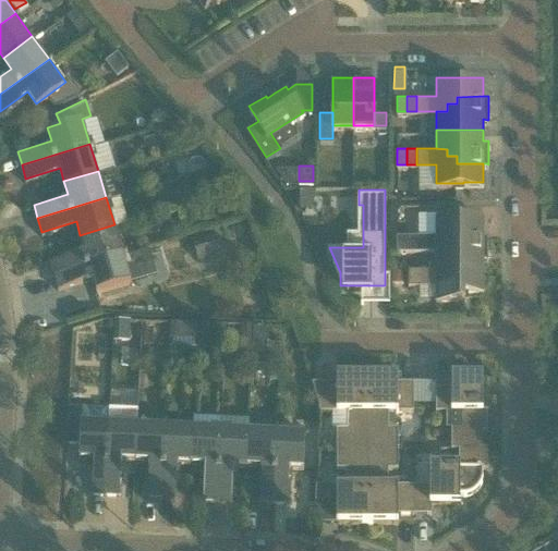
[(436,232),(416,232),(416,248),(436,248),(447,248),(447,241),(457,241),(457,234),(483,233),(483,215),(463,215),(436,213),(436,232)]
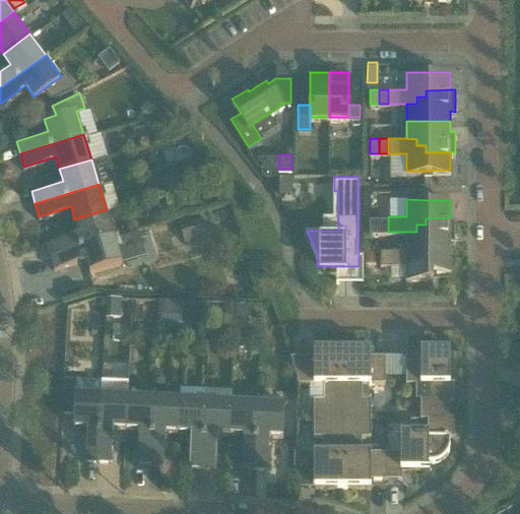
[(47,241),(50,253),(114,234),(107,209),(74,219),(78,231),(47,241)]
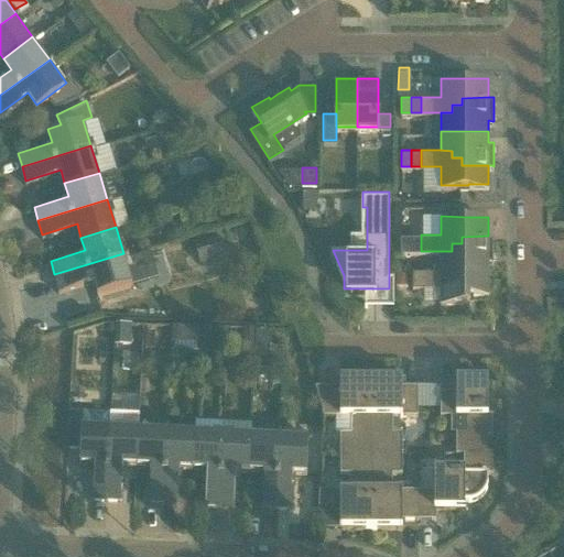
[(401,251),(411,251),(411,235),(401,235),(401,251)]
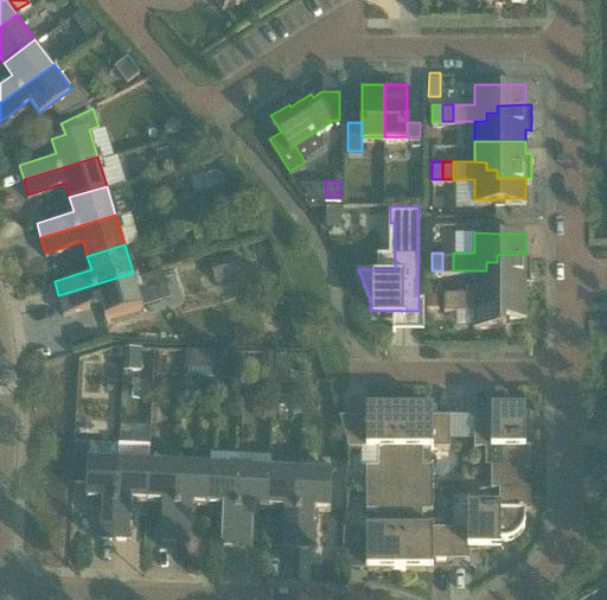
[(453,253),(442,253),(442,270),(453,270),(453,253)]
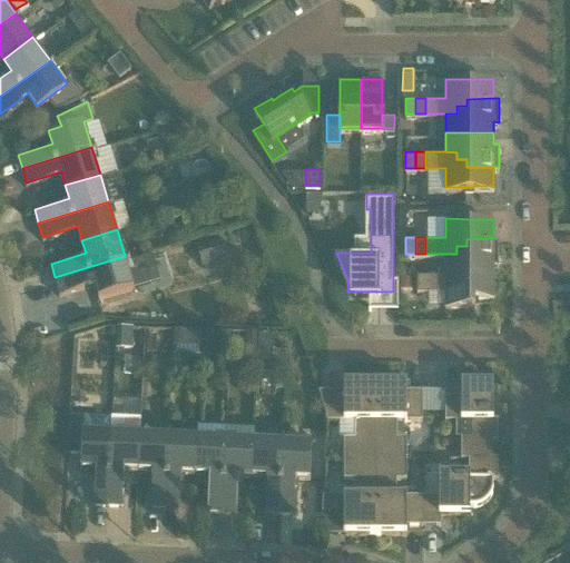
[(445,254),(445,273),(493,273),(493,262),(497,262),(497,263),(499,263),(499,238),(497,238),(493,238),(467,239),(467,246),(457,246),(457,254),(445,254)]
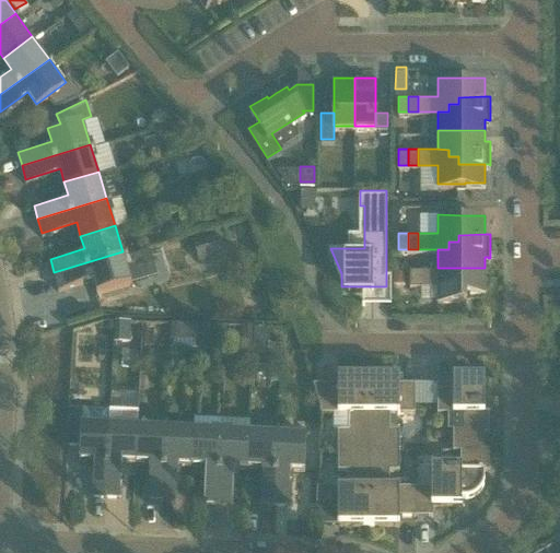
[(131,279),(123,251),(54,272),(58,286),(92,275),(96,290),(131,279)]
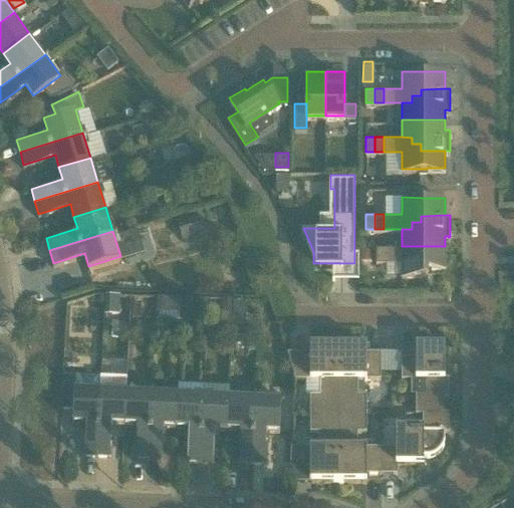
[(375,260),(386,260),(386,245),(375,245),(375,260)]
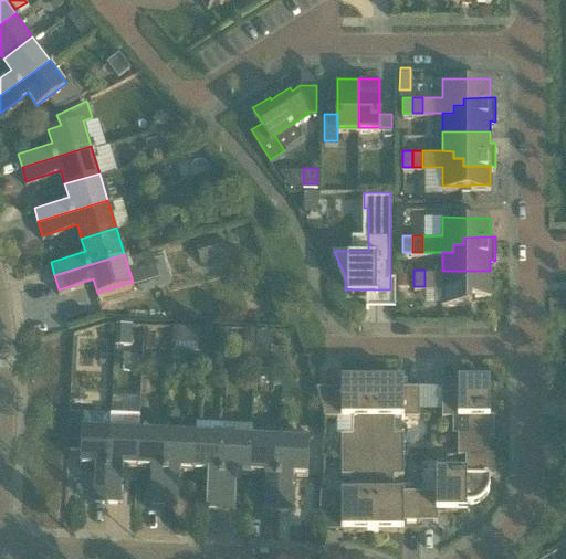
[(425,270),(425,286),(442,286),(442,302),(471,302),(471,292),(490,292),(490,271),(442,271),(425,270)]
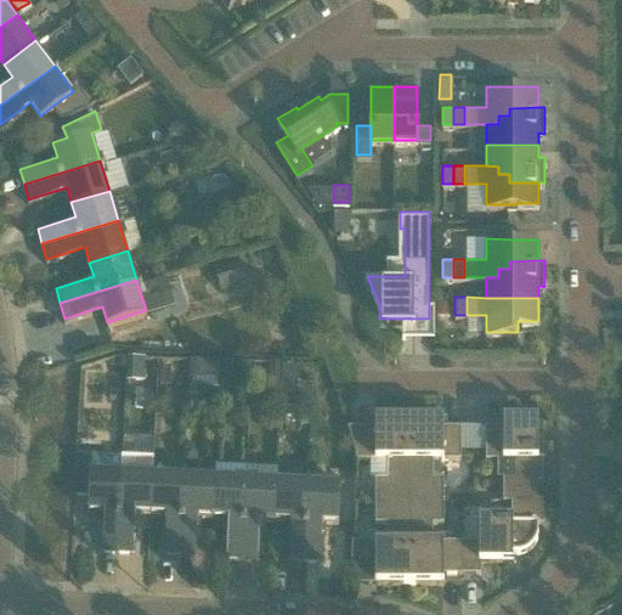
[(190,353),(190,381),(236,382),(237,354),(190,353)]
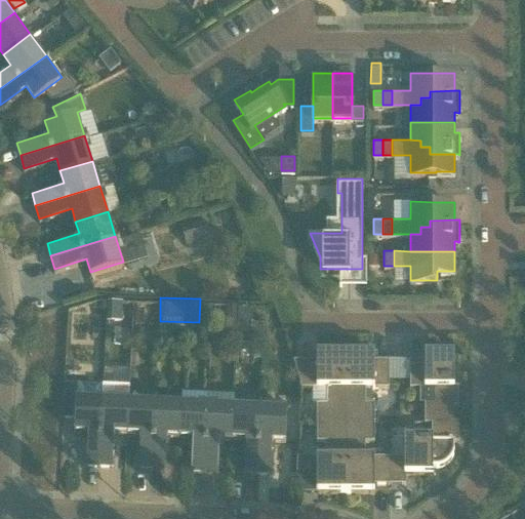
[(250,321),(251,313),(239,313),(238,320),(238,326),(250,327),(250,321)]
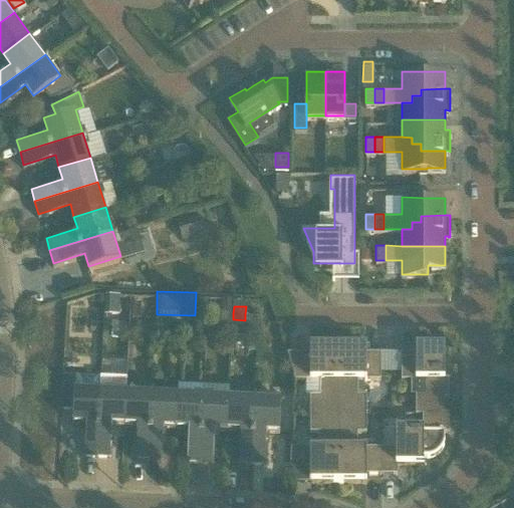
[(310,348),(287,348),(294,370),(294,375),(319,375),(319,391),(309,391),(310,410),(338,410),(338,341),(310,341),(310,348)]
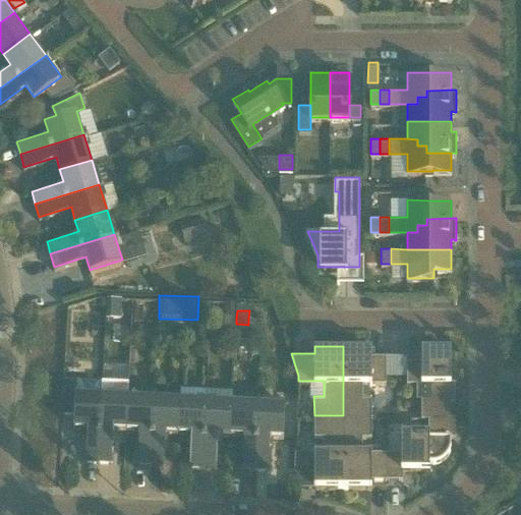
[(343,415),(371,415),(371,396),(362,396),(362,381),(386,381),(386,354),(387,353),(371,353),(371,346),(343,346),(343,415)]
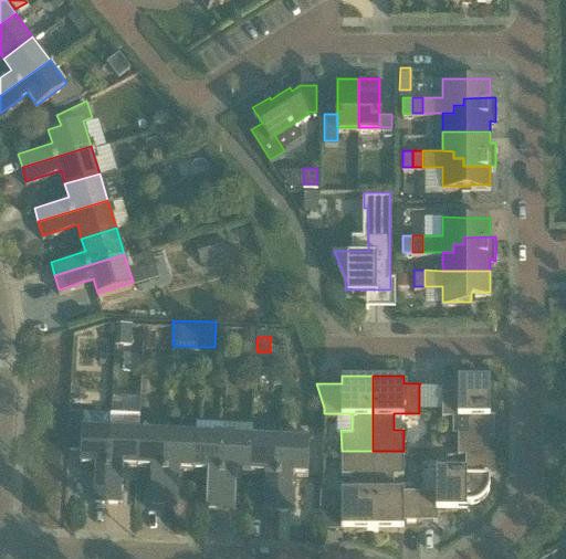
[(458,451),(494,450),(490,450),(490,432),(494,432),(494,411),(490,411),(490,376),(458,376),(458,383),(441,383),(441,385),(442,413),(452,413),(452,430),(458,430),(458,451)]
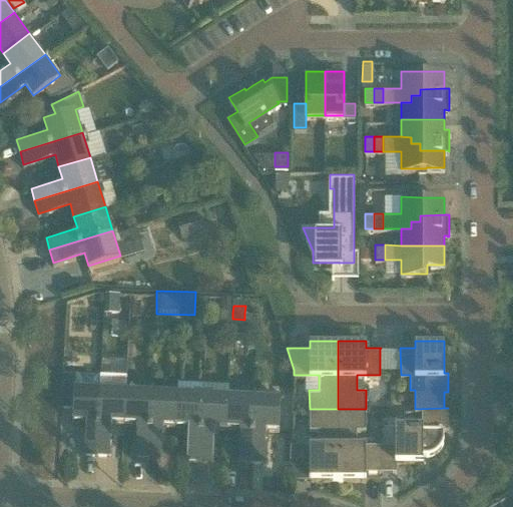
[(84,451),(97,452),(101,372),(63,370),(61,404),(73,404),(72,418),(85,419),(84,451)]
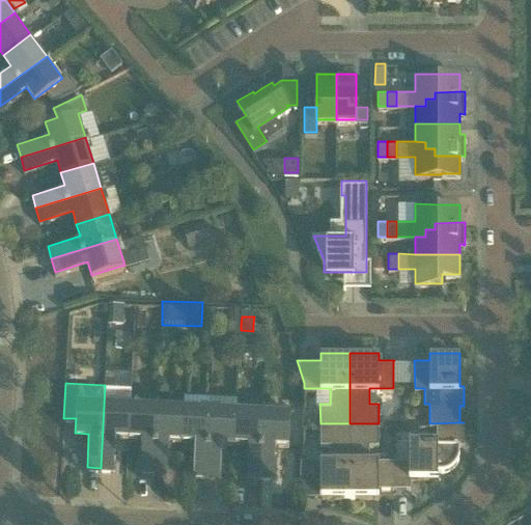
[(115,435),(129,436),(130,402),(131,386),(105,385),(101,468),(114,469),(115,435)]
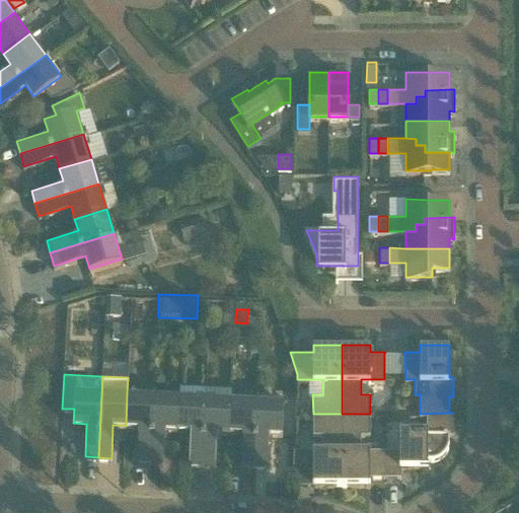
[(137,459),(150,460),(153,394),(127,392),(126,426),(139,427),(137,459)]
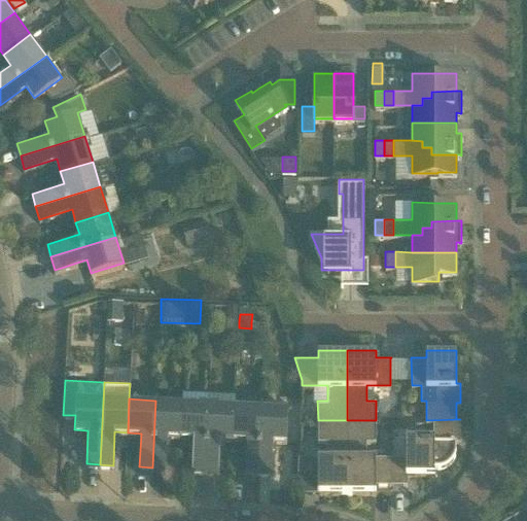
[(182,402),(155,401),(152,467),(166,467),(167,435),(180,435),(182,402)]
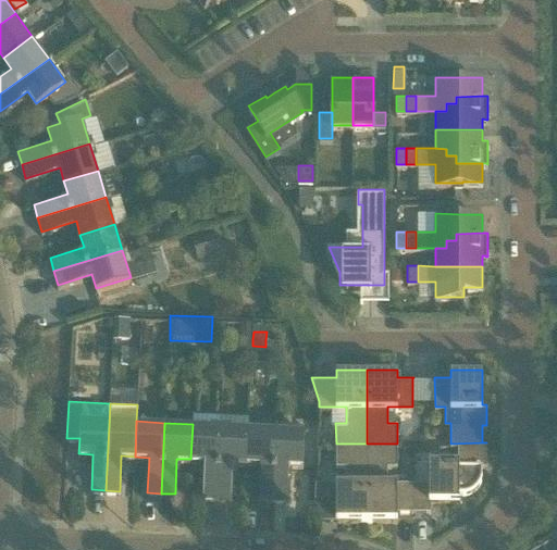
[(202,496),(217,496),(220,425),(193,424),(190,459),(205,460),(202,496)]
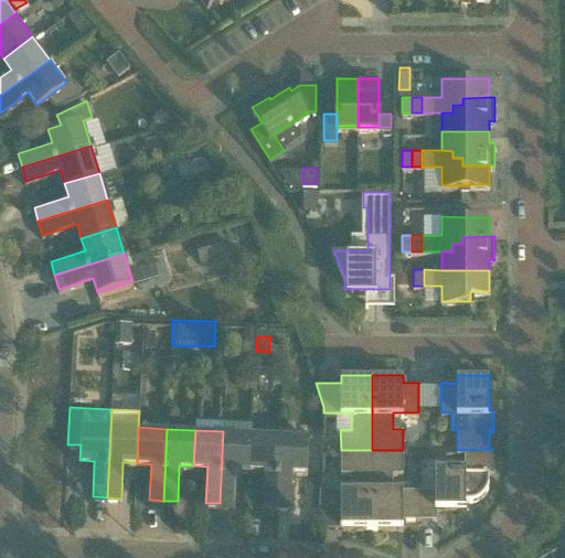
[(223,431),(220,503),(234,504),(236,469),(249,469),(252,432),(223,431)]
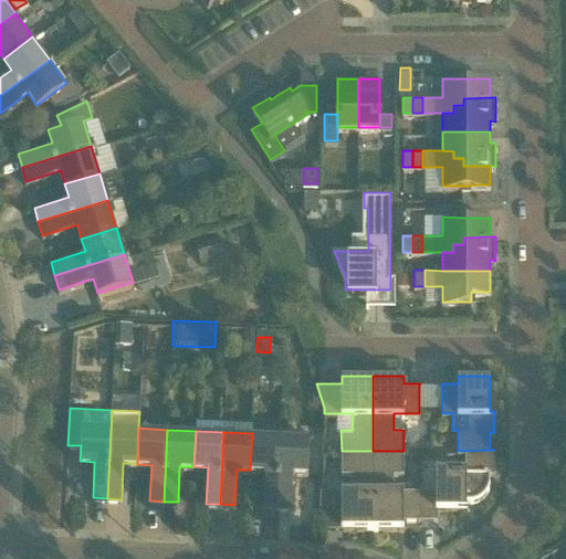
[(262,506),(276,507),(281,434),(252,433),(250,470),(264,471),(262,506)]
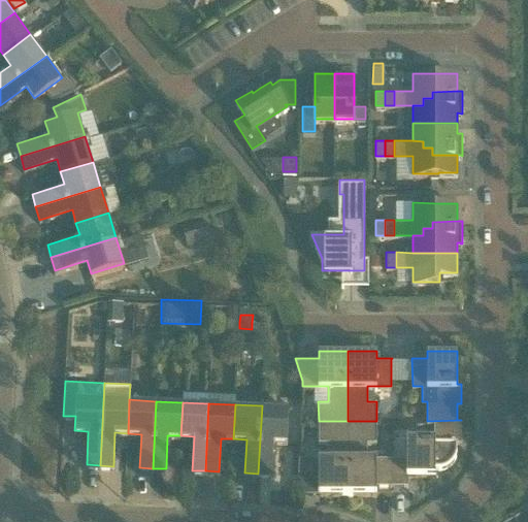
[(289,408),(262,405),(258,474),(271,474),(273,441),(287,442),(289,408)]
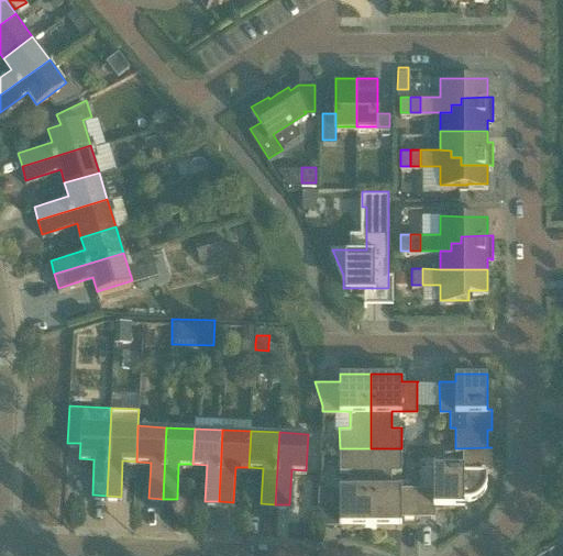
[(486,481),(487,474),(487,468),(492,468),(492,447),(455,448),(463,448),(463,464),(433,464),(433,486),(418,486),(418,514),(434,514),(434,503),(464,503),(464,496),(467,496),(475,493),(482,489),(486,481)]
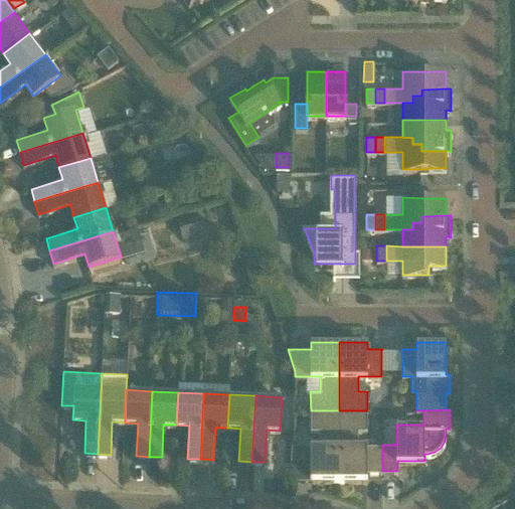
[(339,410),(311,410),(311,429),(320,429),(320,445),(291,444),(291,459),(311,459),(311,479),(339,479),(339,410)]
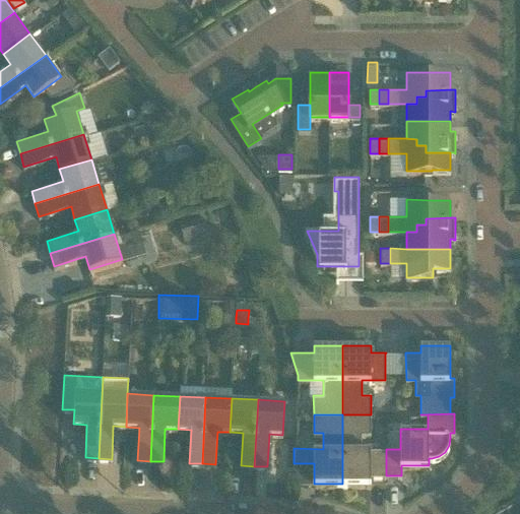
[(342,414),(342,484),(371,484),(371,475),(386,475),(386,449),(362,449),(362,433),(371,433),(371,414),(342,414)]
